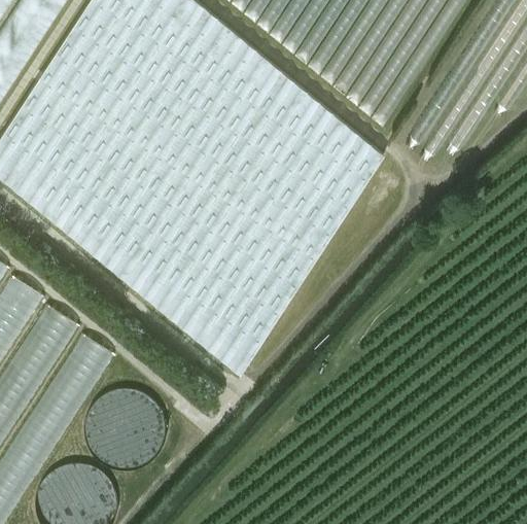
[(383,158),(191,0),(91,0),(0,140),(0,179),(239,376),(383,158)]
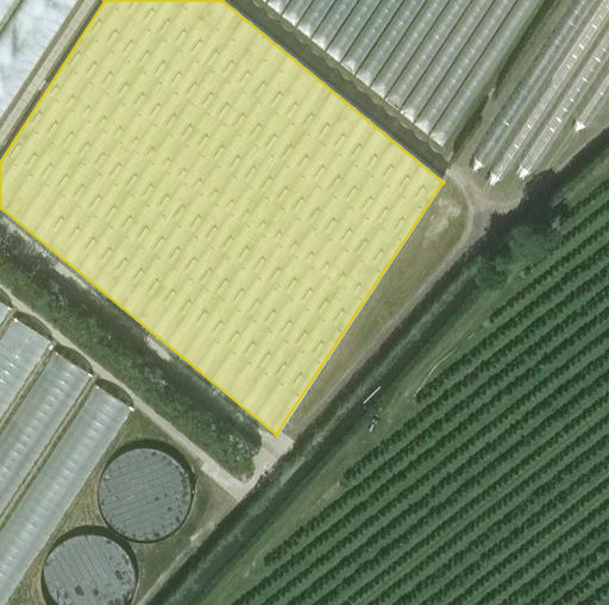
[(0,0),(0,21),(13,0),(0,0)]
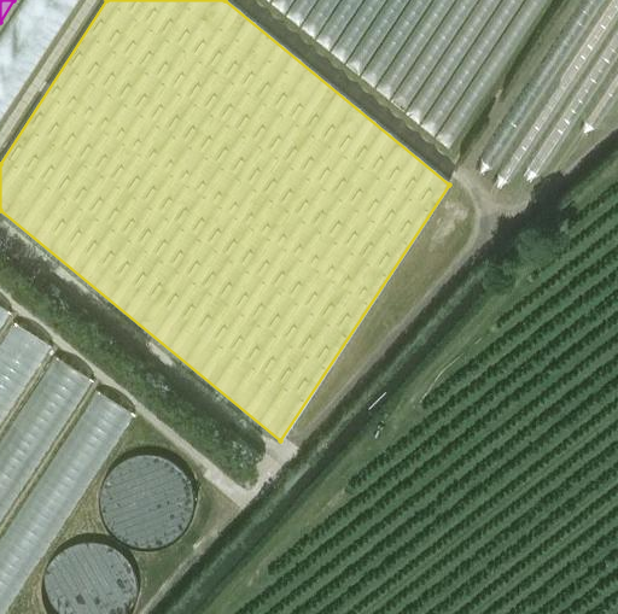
[(22,0),(0,37),(0,127),(76,0),(22,0)]
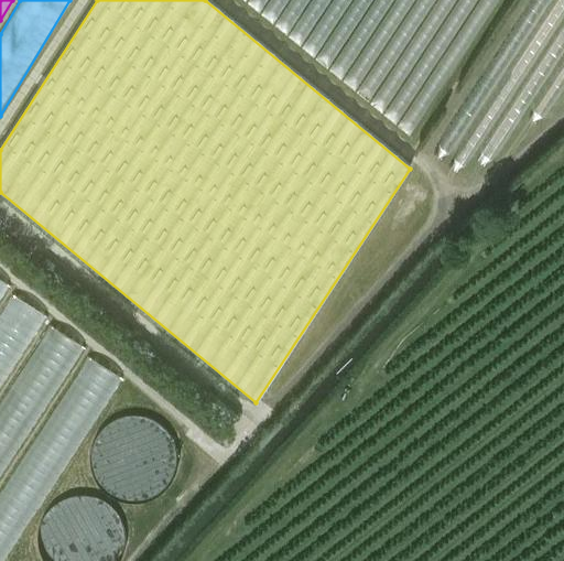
[(119,424),(117,489),(166,491),(167,425),(119,424)]
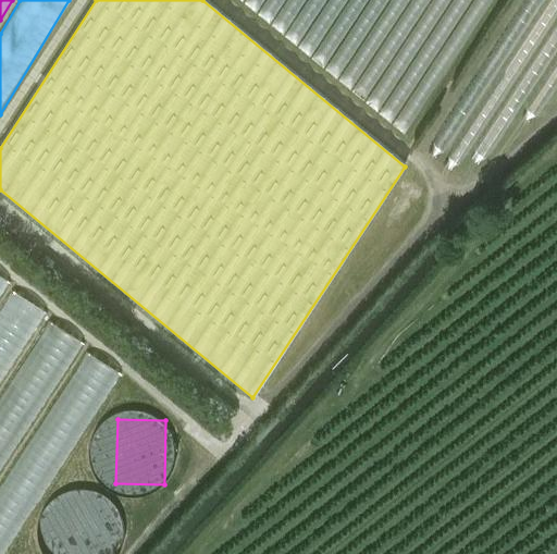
[(82,516),(70,516),(71,553),(114,553),(114,509),(81,509),(82,516)]
